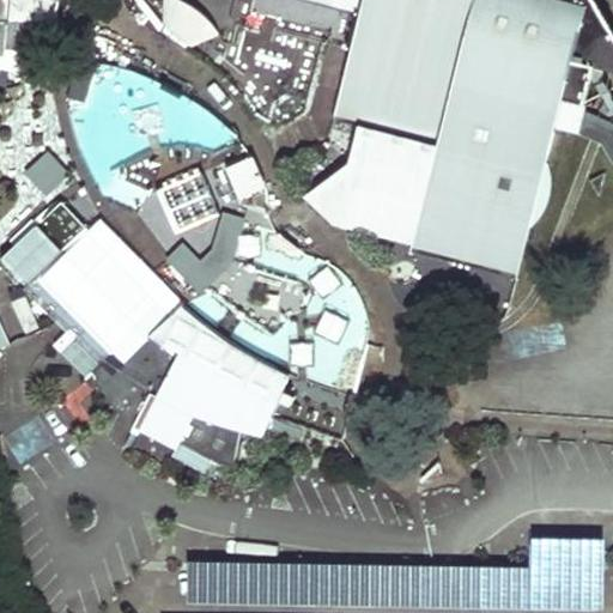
[(7,0),(7,18),(56,20),(58,0),(7,0)]
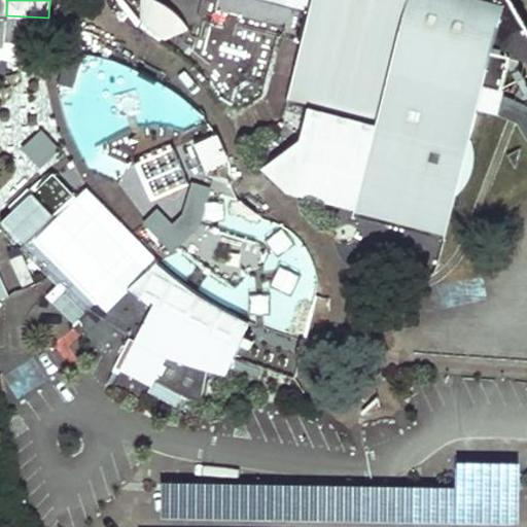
[(139,0),(129,8),(159,46),(183,27),(162,0),(139,0)]
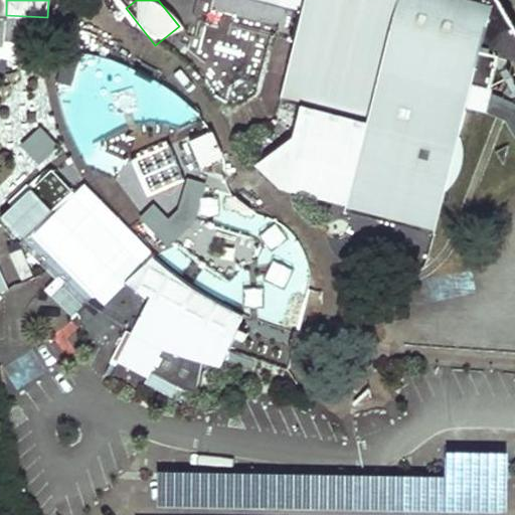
[(248,0),(302,13),(279,100),(365,124),(344,210),(434,233),(446,185),(451,180),(457,171),(460,161),(461,154),(461,144),(459,136),(470,96),(473,83),(491,88),(499,54),(514,58),(514,26),(499,0),(248,0)]
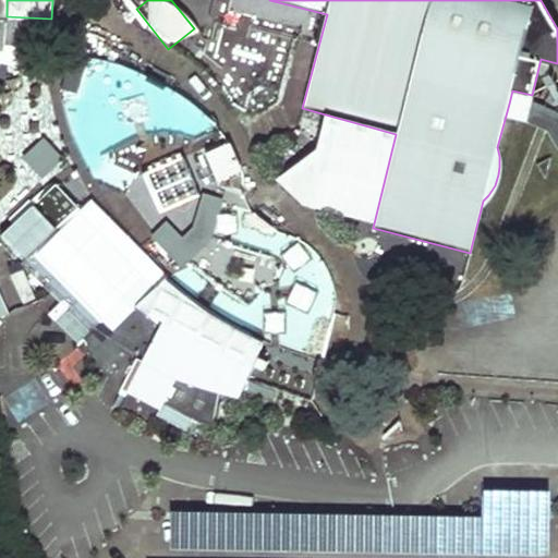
[(7,19),(5,41),(36,44),(37,21),(7,19)]
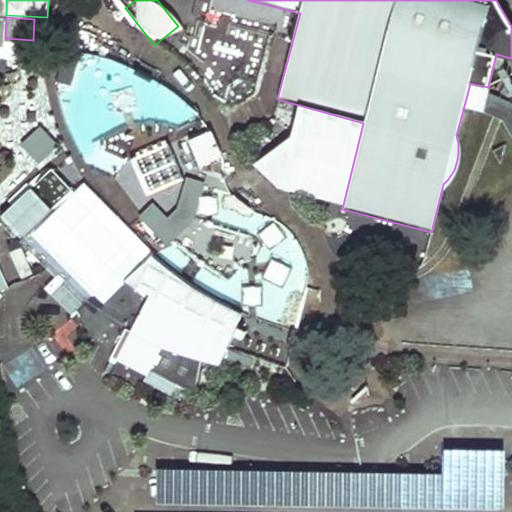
[(104,197),(131,226),(166,264),(203,291),(248,313),(294,327),(305,291),(308,264),(302,246),(290,230),(277,221),(255,212),(230,191),(223,178),(224,160),(218,145),(209,128),(199,113),(183,97),(156,79),(124,63),(82,53),(72,89),(59,92),(72,137),(89,167),(104,197)]
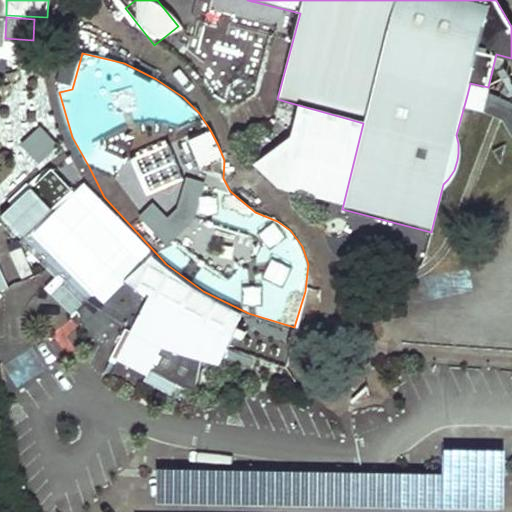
[(34,143),(34,111),(0,112),(0,124),(1,144),(34,143)]
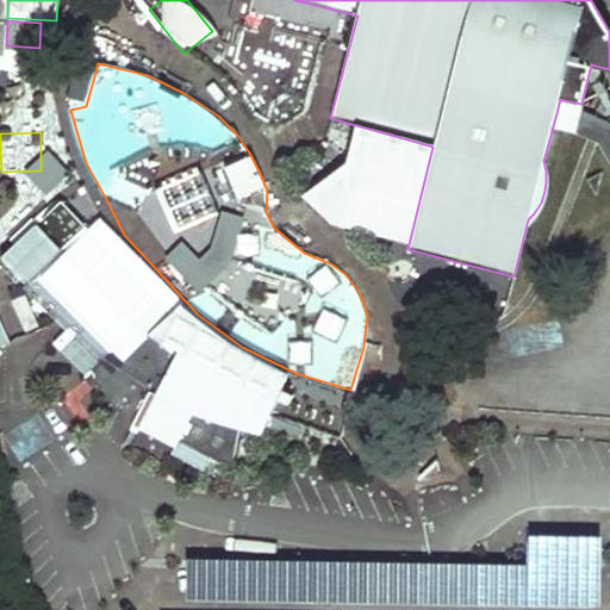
[(596,194),(602,168),(585,178),(596,194)]
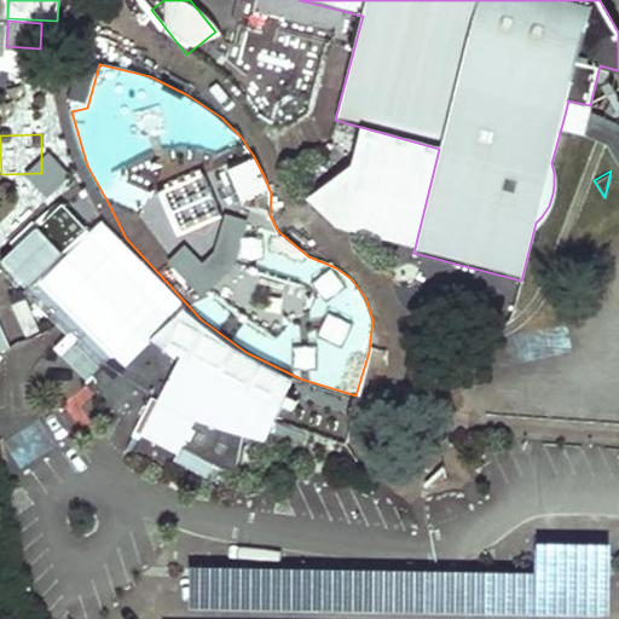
[(51,225),(71,243),(87,226),(67,207),(51,225)]
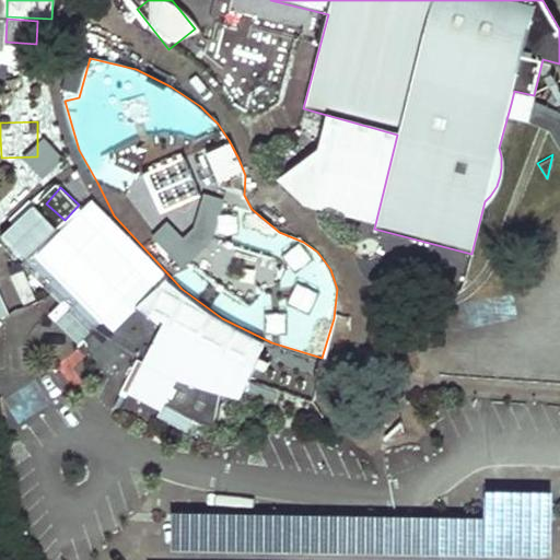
[(219,392),(226,352),(166,321),(148,354),(219,392)]
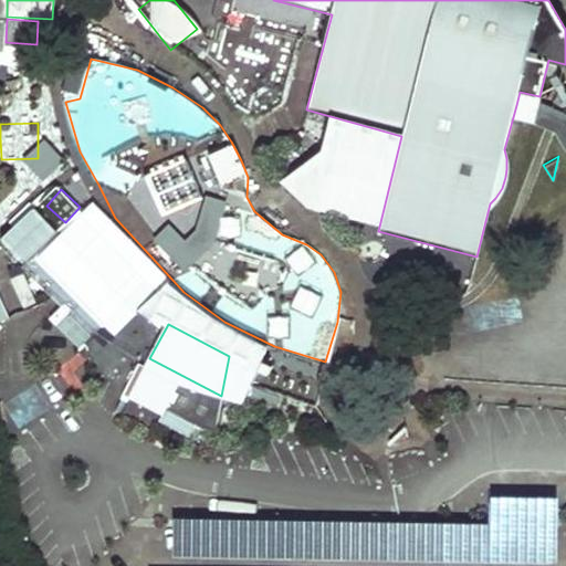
[(215,432),(221,396),(149,358),(146,365),(138,362),(122,394),(161,413),(165,407),(215,432)]
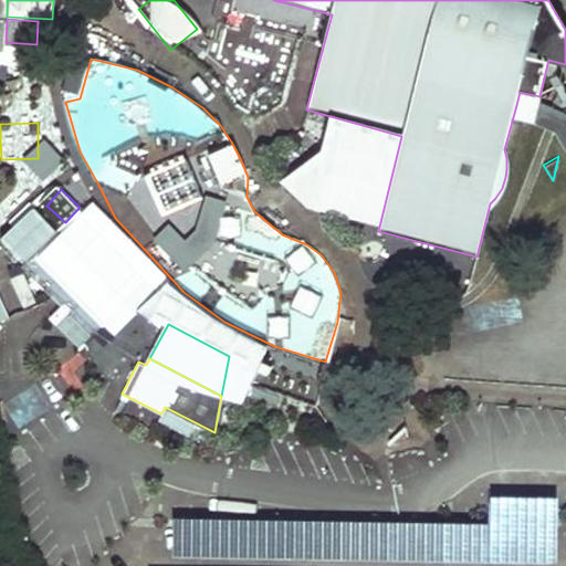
[(408,440),(406,426),(387,429),(389,443),(408,440)]
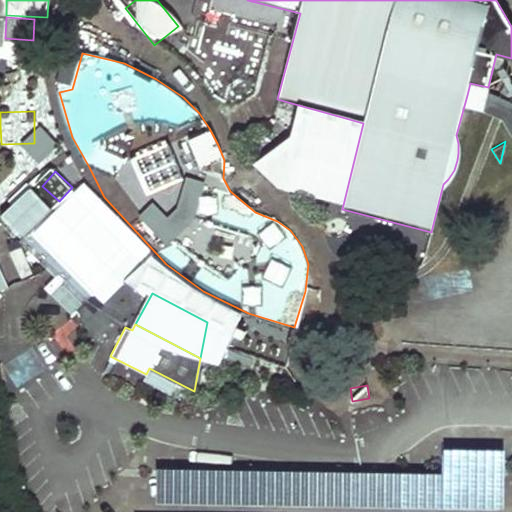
[(157,503),(506,511),(508,450),(446,448),(445,476),(158,469),(157,503)]
